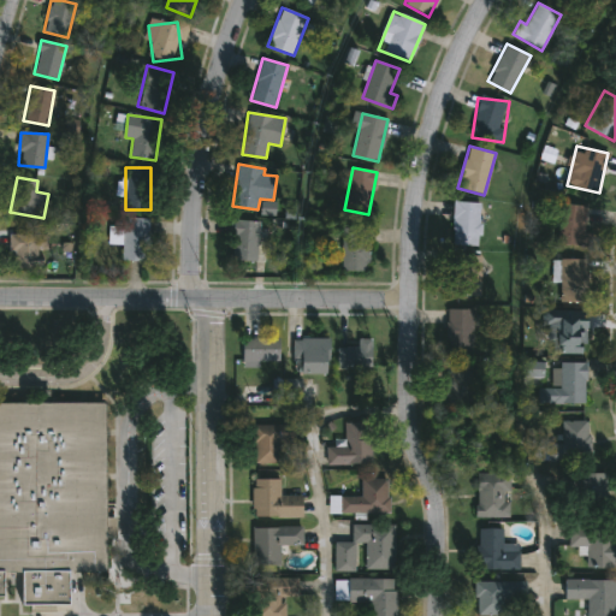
[(480,246),(452,246),(452,202),(480,202),(480,246)]
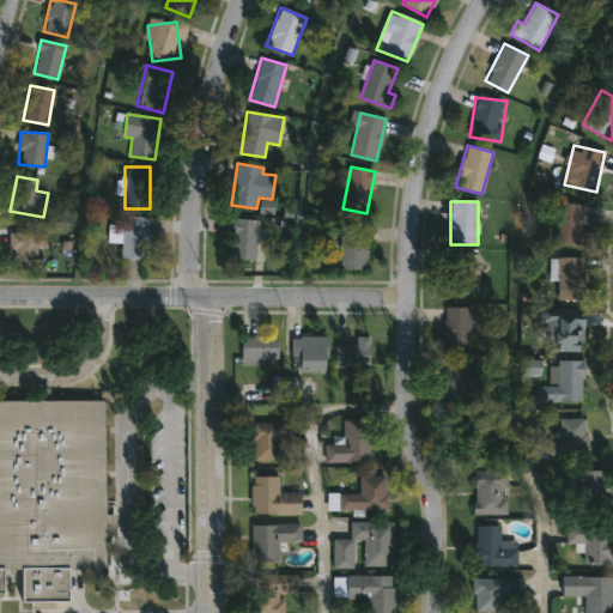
[(587,247),(554,244),(558,202),(584,205),(582,231),(588,231),(587,247)]
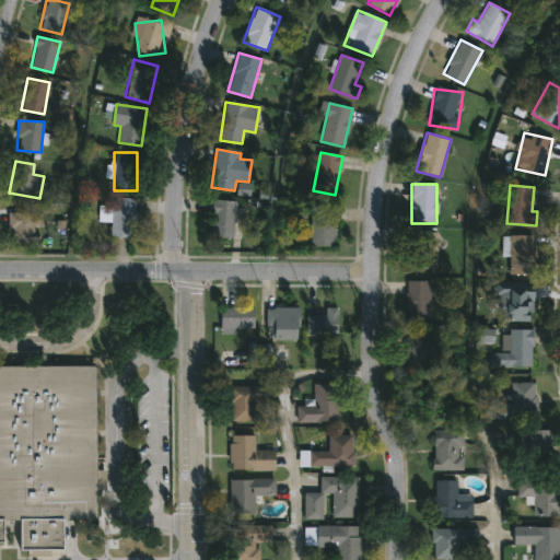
[(137,199),(137,236),(112,236),(112,221),(111,221),(111,199),(137,199)]
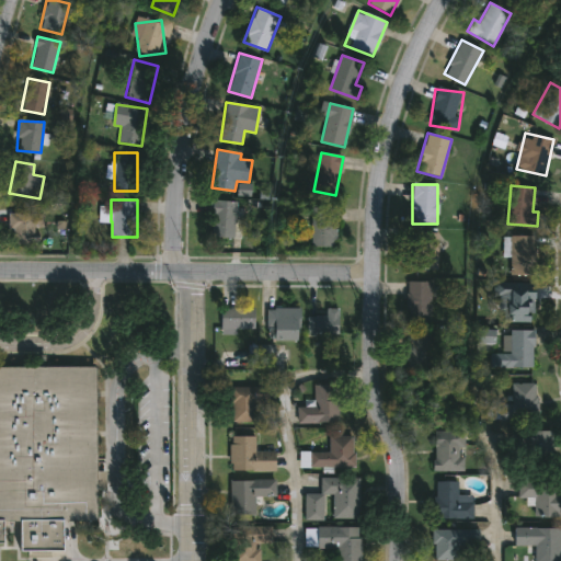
[(242,237),(215,237),(215,202),(242,202),(242,237)]
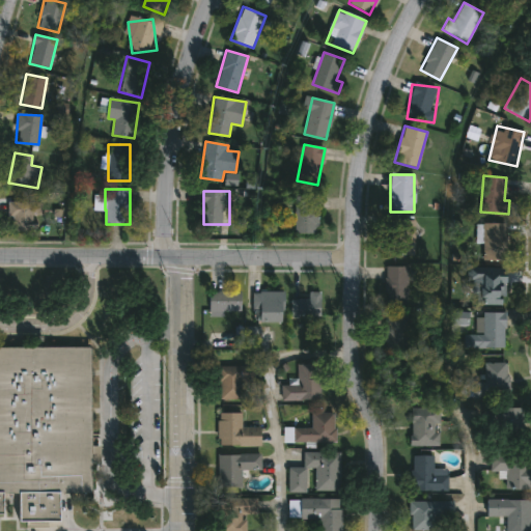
[(317,234),(295,234),(295,201),(317,201),(317,234)]
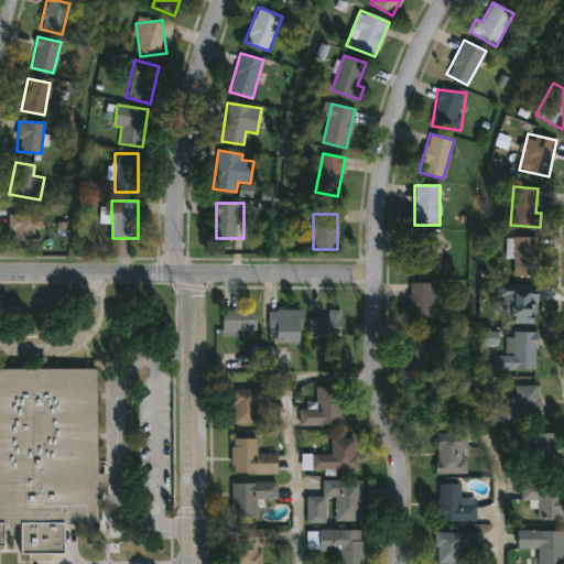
[(39,216),(39,246),(12,246),(12,231),(9,231),(9,216),(39,216)]
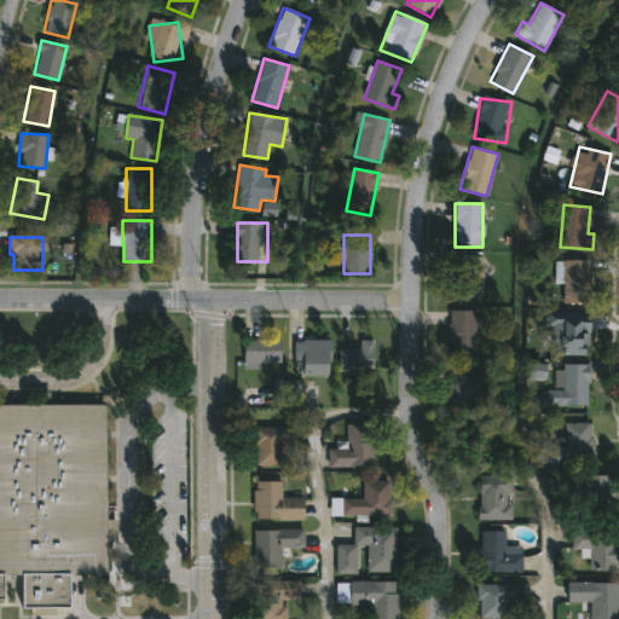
[(484,298),(453,298),(453,256),(484,256),(484,298)]
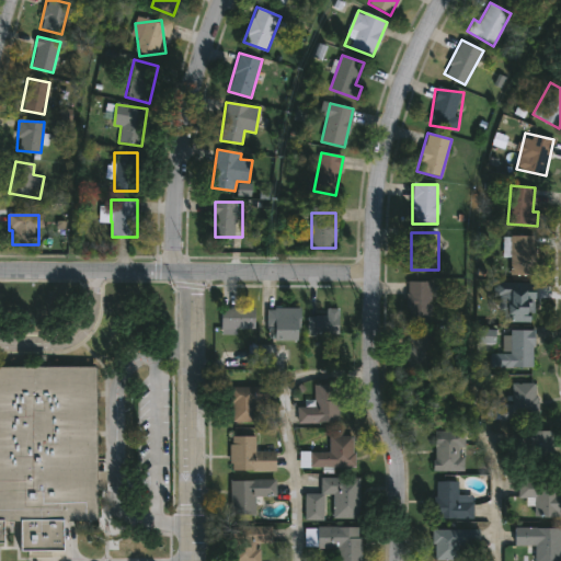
[(535,274),(510,274),(510,237),(535,237),(535,274)]
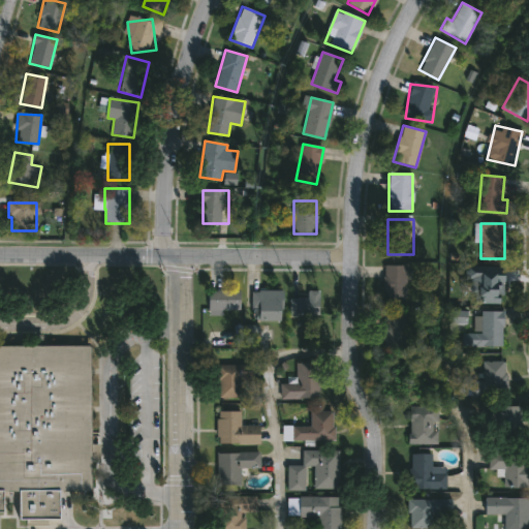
[(406,266),(406,303),(384,303),(384,266),(406,266)]
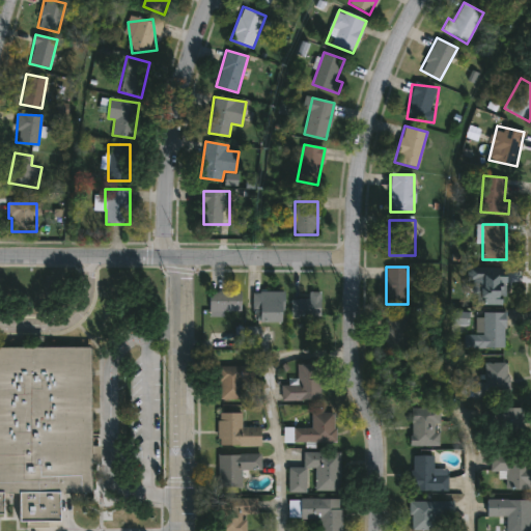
[(506,269),(506,306),(482,306),(482,269),(506,269)]
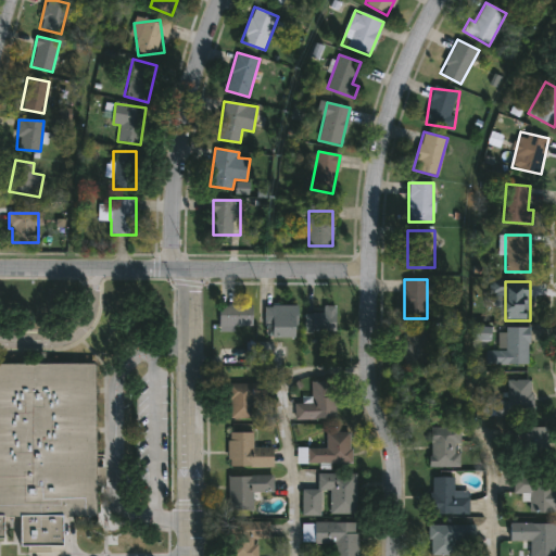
[(219,329),(219,305),(253,305),(253,329),(219,329)]
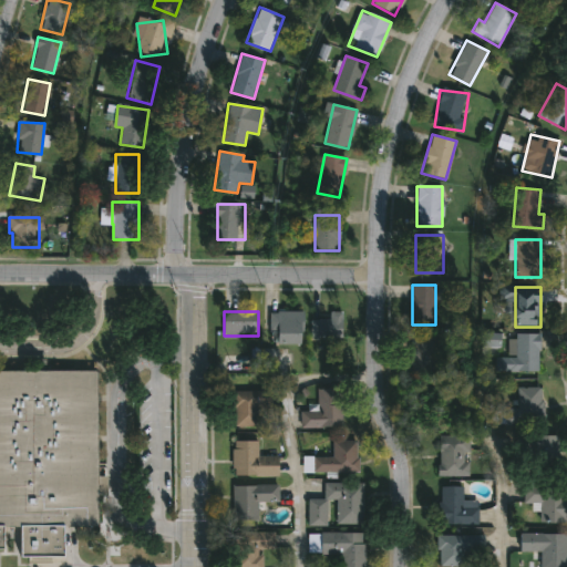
[(270,311),(302,311),(302,344),(270,344),(270,311)]
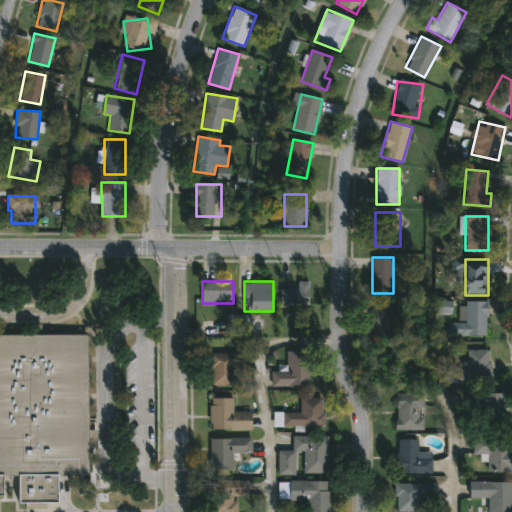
[(280,285),(309,285),(309,307),(280,307),(280,285)]
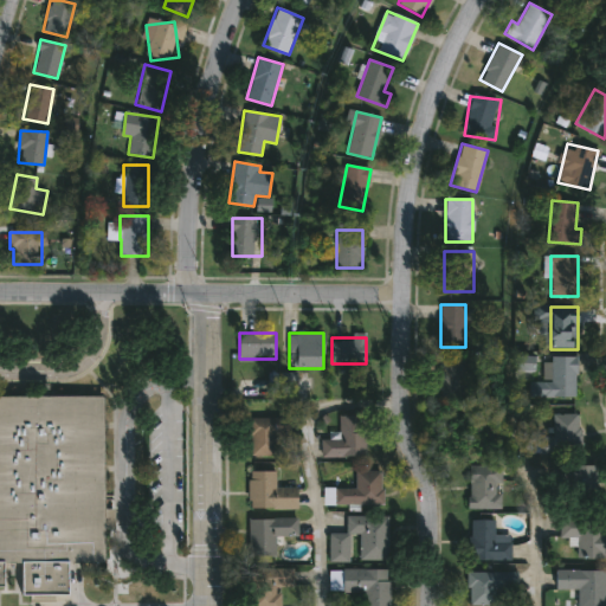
[(465,399),(439,399),(439,356),(465,356),(465,399)]
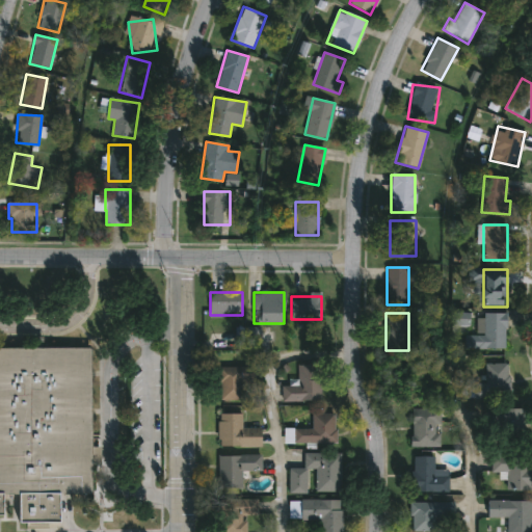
[(464,348),(464,330),(477,330),(477,314),(506,314),(506,348),(464,348)]
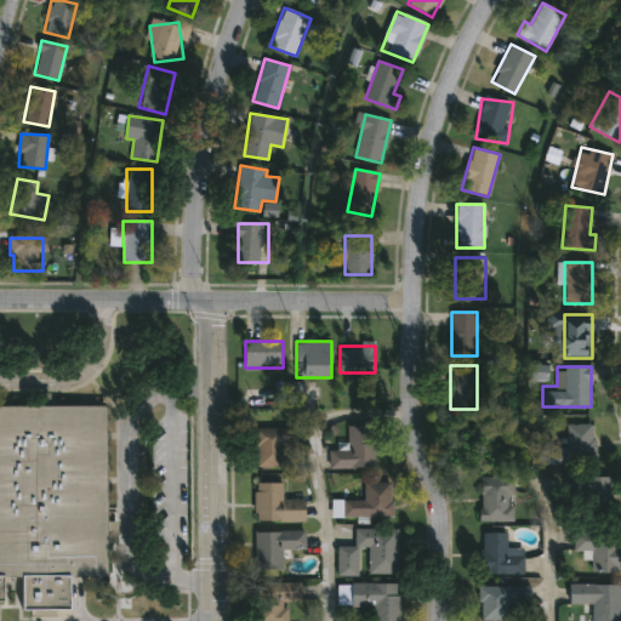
[(277,392),(278,385),(284,385),(284,383),(305,386),(303,399),(288,398),(289,392),(277,392)]
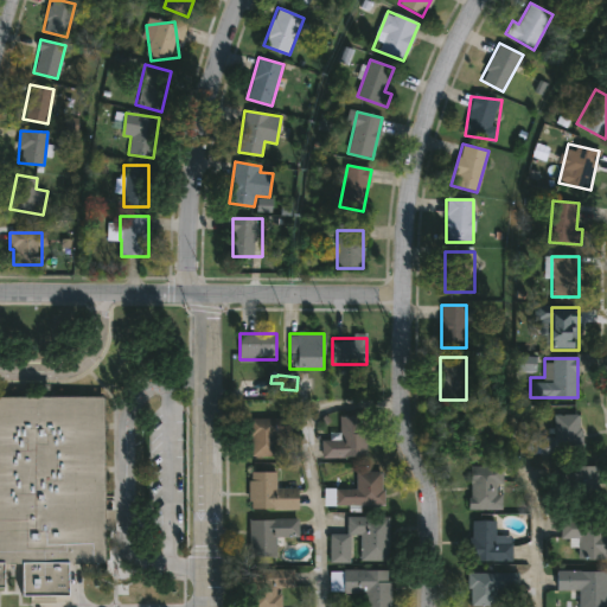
[(0,398),(103,398),(103,511),(115,511),(115,531),(103,531),(104,566),(83,567),(69,567),(69,598),(32,598),(24,598),(24,567),(4,567),(4,589),(0,589),(0,398)]
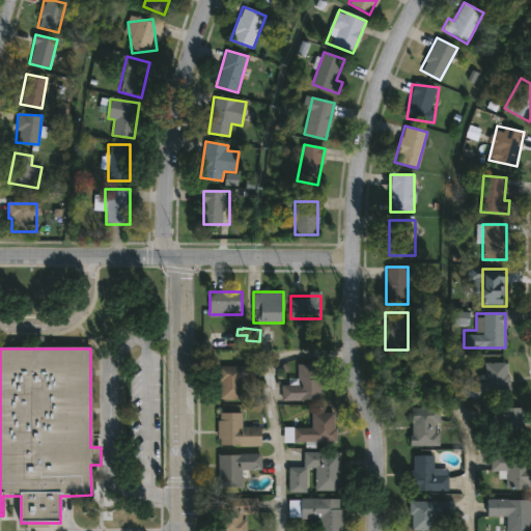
[(508,363),(508,397),(474,397),(474,376),(484,376),(484,363),(508,363)]
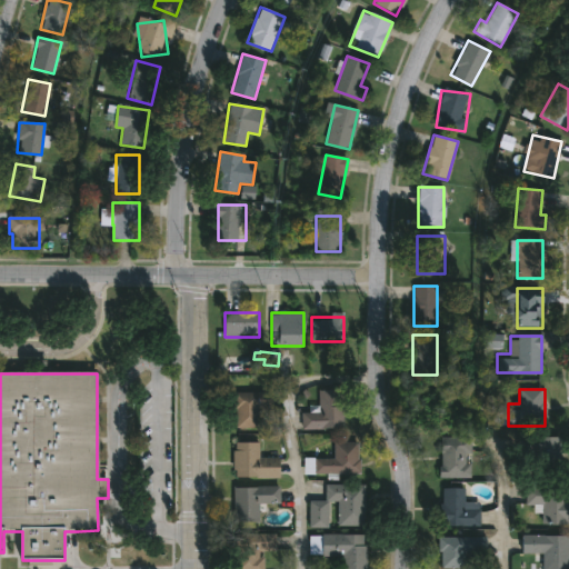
[(302,429),(302,413),(319,412),(319,390),(343,390),(343,429),(302,429)]
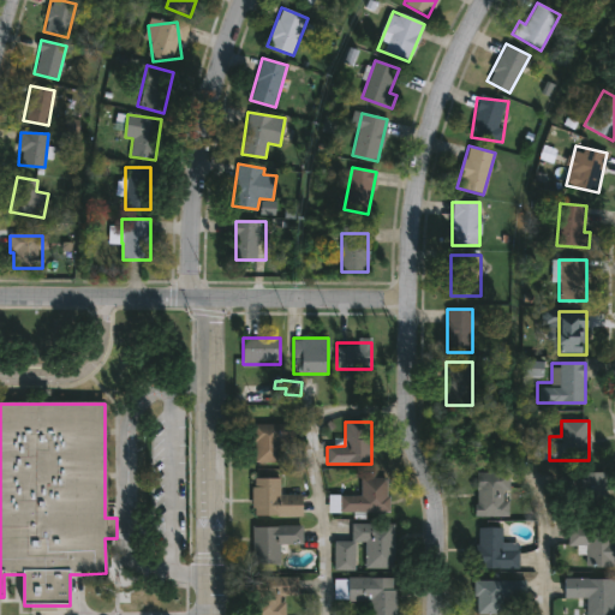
[(254,463),(254,424),(291,424),(291,440),(280,440),(280,463),(254,463)]
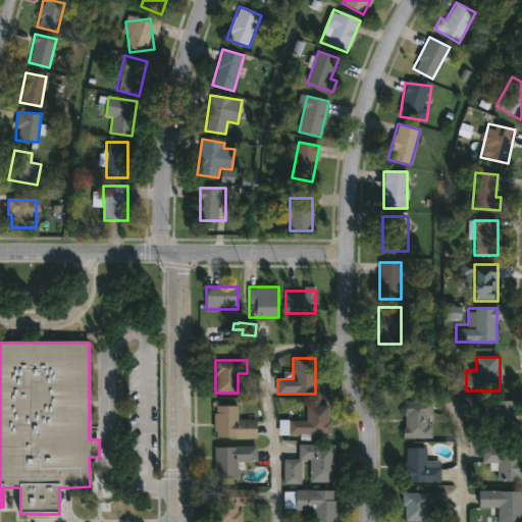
[(432,401),(432,439),(405,439),(405,401),(432,401)]
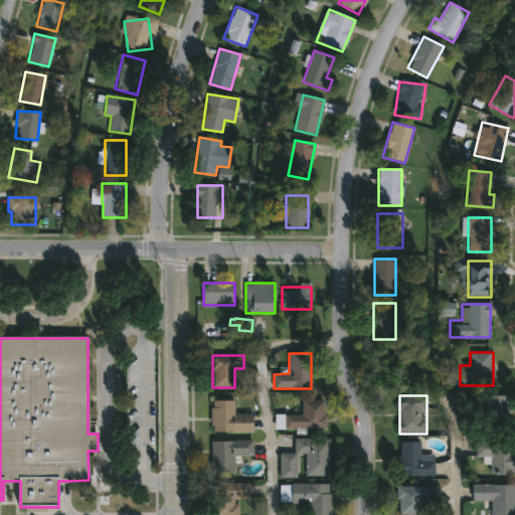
[(508,396),(508,423),(470,424),(470,396),(508,396)]
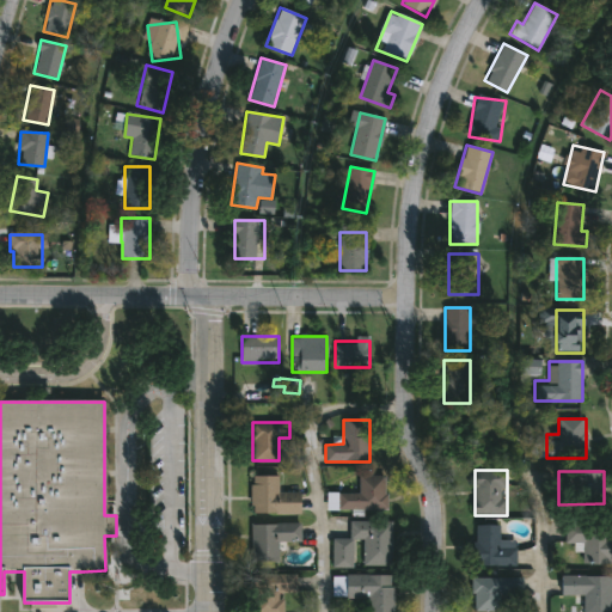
[(251,514),(251,476),(279,476),(279,493),(301,493),(301,514),(251,514)]
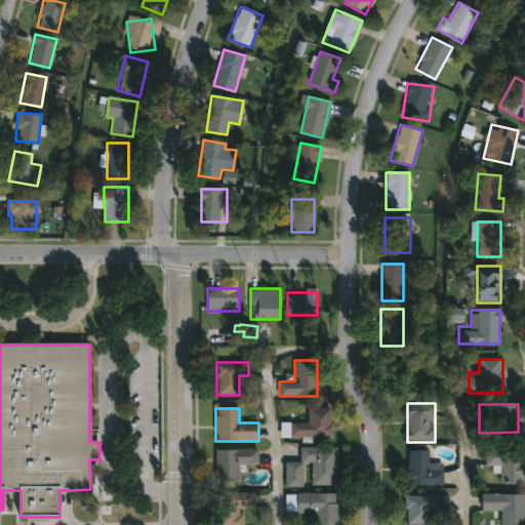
[(290,438),(290,423),(309,423),(309,408),(331,408),(331,438),(290,438)]
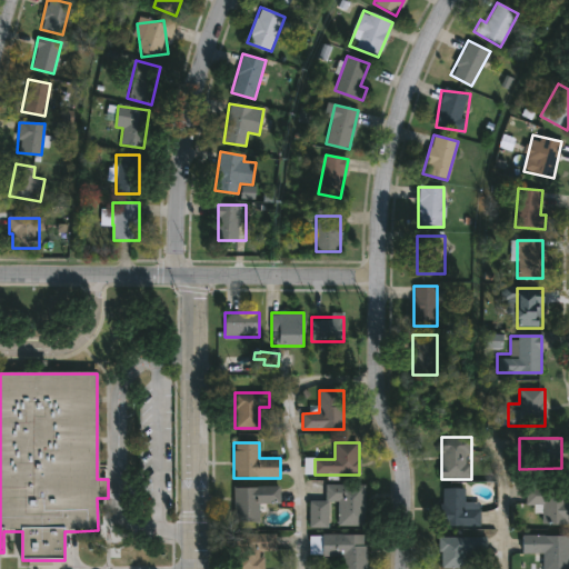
[(365,527),(338,527),(338,502),(327,502),(327,527),(310,527),(310,502),(326,502),(326,486),(365,486),(365,527)]
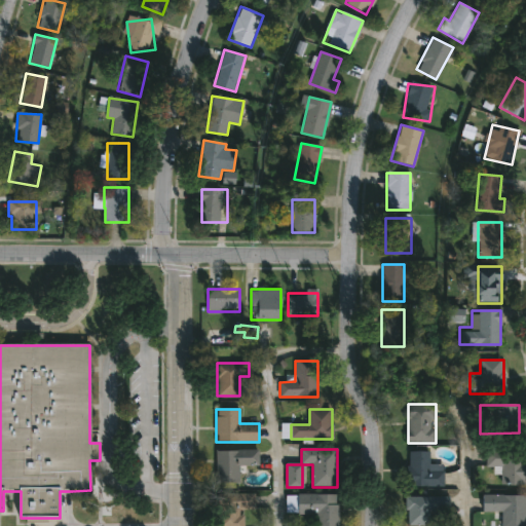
[(258,450),(258,465),(239,465),(239,484),(216,484),(216,450),(258,450)]
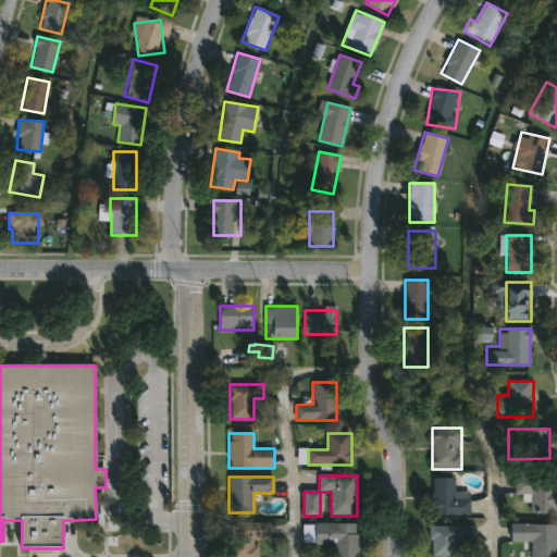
[(432,478),(455,478),(455,492),(470,492),(470,516),(432,516),(432,478)]
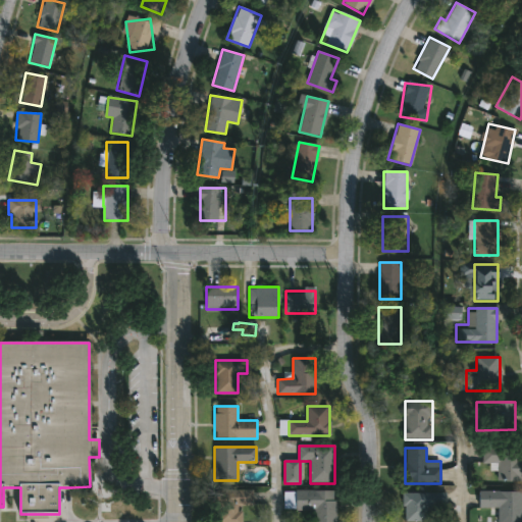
[(521,481),(498,481),(498,470),(491,470),(491,464),(483,464),(483,448),(521,448),(521,481)]
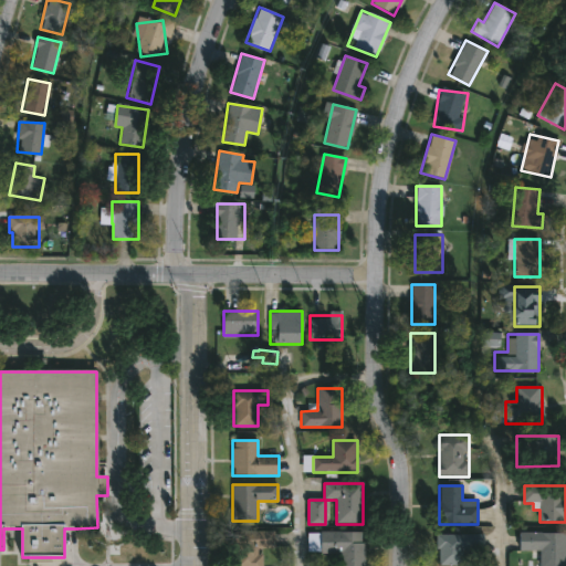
[(263,565),(233,565),(233,531),(273,532),(273,551),(263,551),(263,565)]
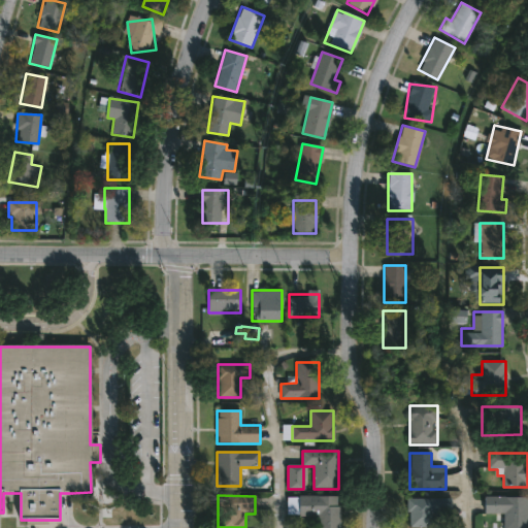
[(339,497),(339,527),(318,527),(318,517),(298,517),(298,497),(339,497)]
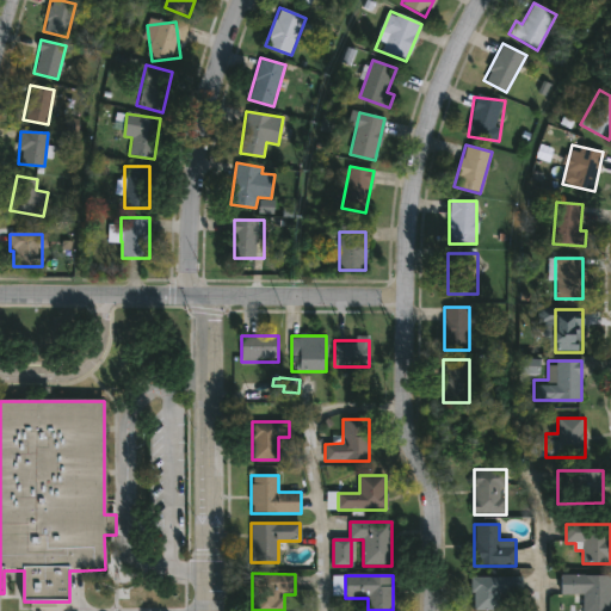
[(610,575),(610,610),(562,610),(562,575),(610,575)]
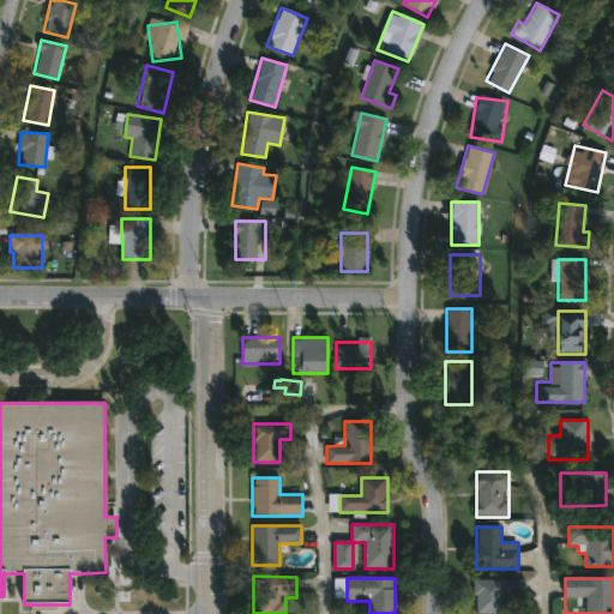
[(475,613),(475,579),(521,579),(521,597),(504,597),(504,613),(475,613)]
